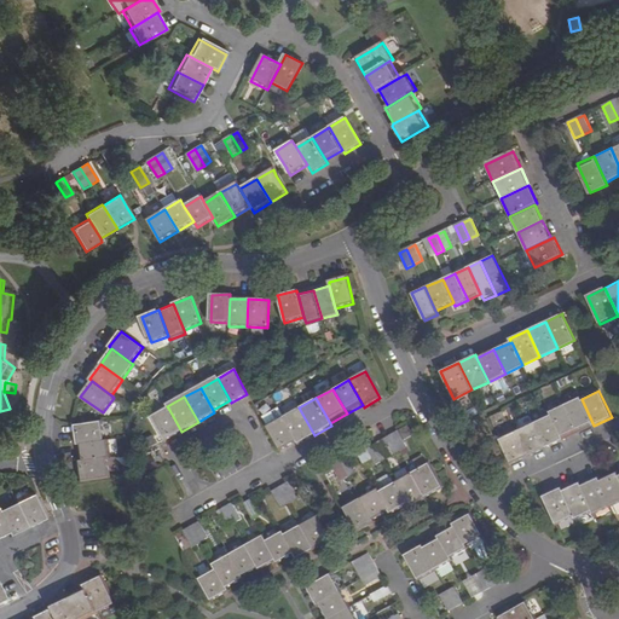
[(579,433),(594,426),(582,399),(580,398),(566,404),(579,433)]
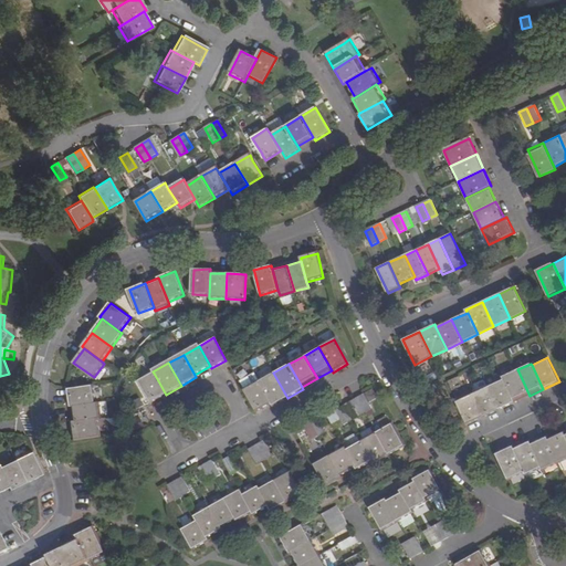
[(515,402),(530,396),(517,369),(503,376),(504,378),(515,402)]
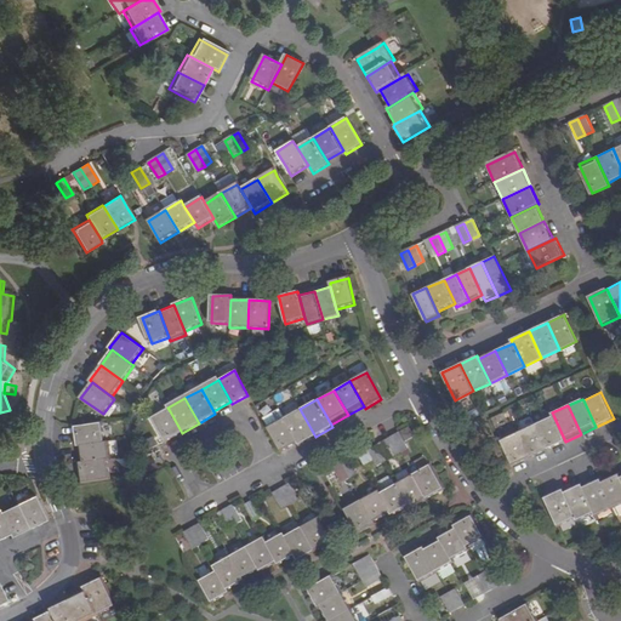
[(278,409),(261,419),(267,428),(284,419),(278,409)]
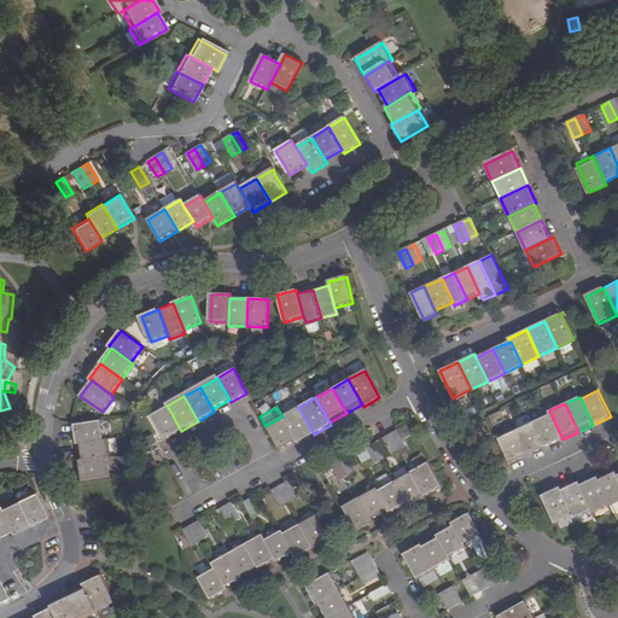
[(283,417),(295,439),(296,441),(298,444),(314,435),(298,407),(283,417)]
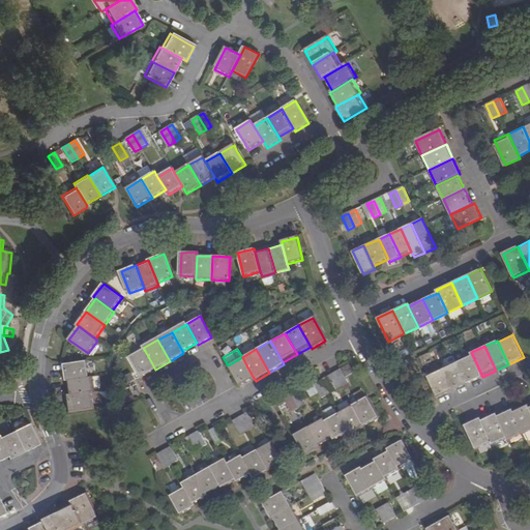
[(131,358),(141,377),(155,370),(145,351),(131,358)]
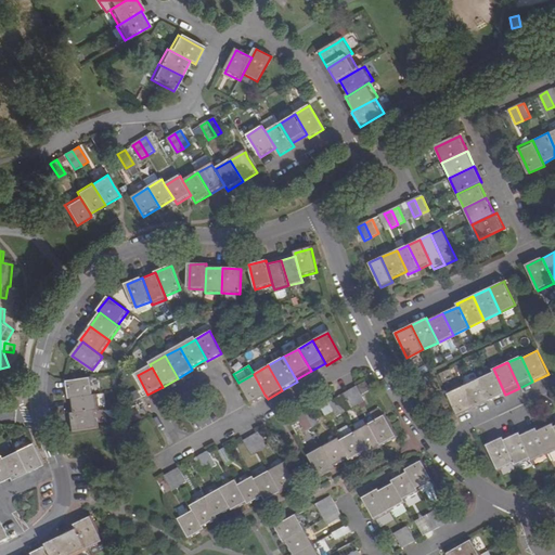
[(505,395),(494,371),(479,378),(490,402),(505,395)]
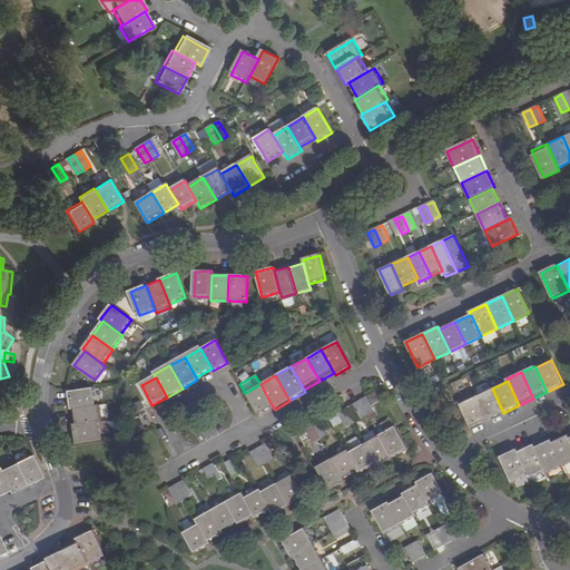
[(261,384),(245,393),(256,414),(272,405),(261,384)]
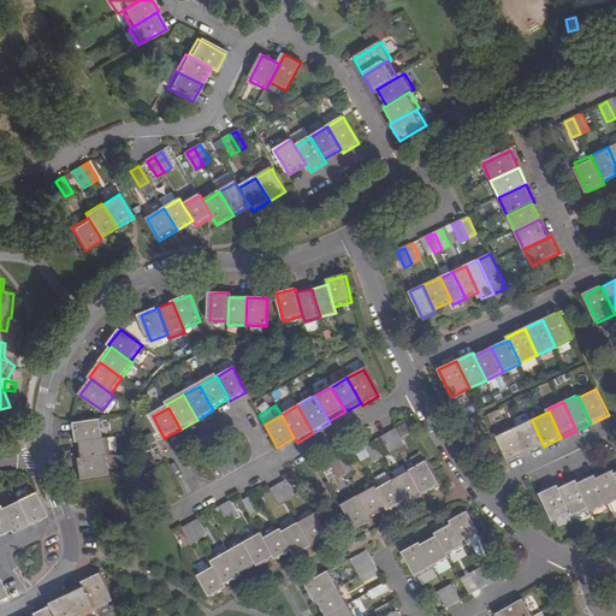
[(73,424),(76,443),(105,438),(102,420),(73,424)]
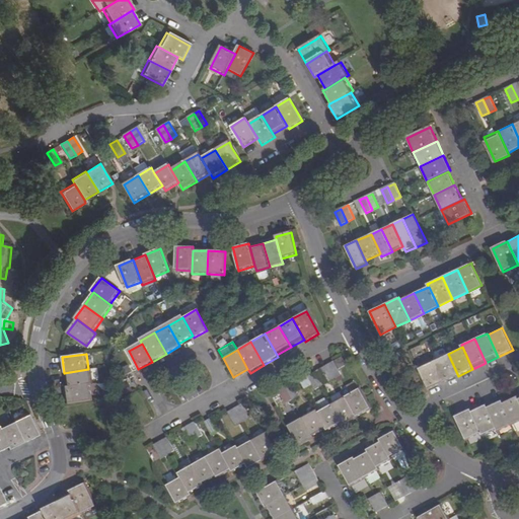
[(444,382),(458,376),(448,354),(433,361),(444,382)]
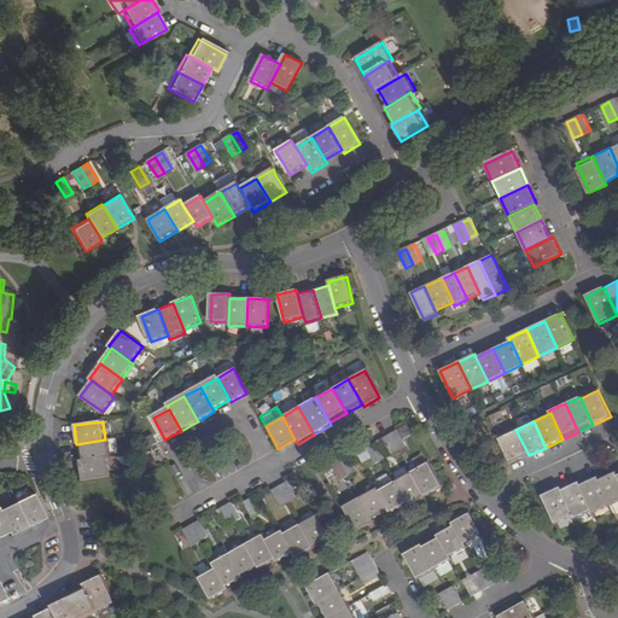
[(529,455),(516,430),(499,438),(511,464),(512,462),(529,455)]
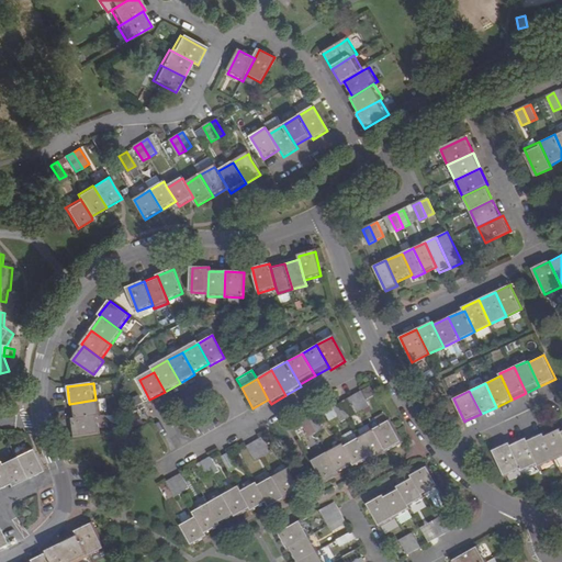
[(361,392),(353,396),(362,411),(362,412),(370,407),(361,392)]
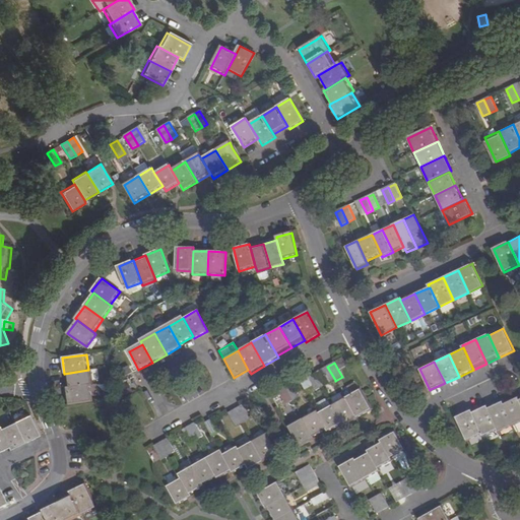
[(327,367),(322,370),(330,383),(335,380),(327,367)]
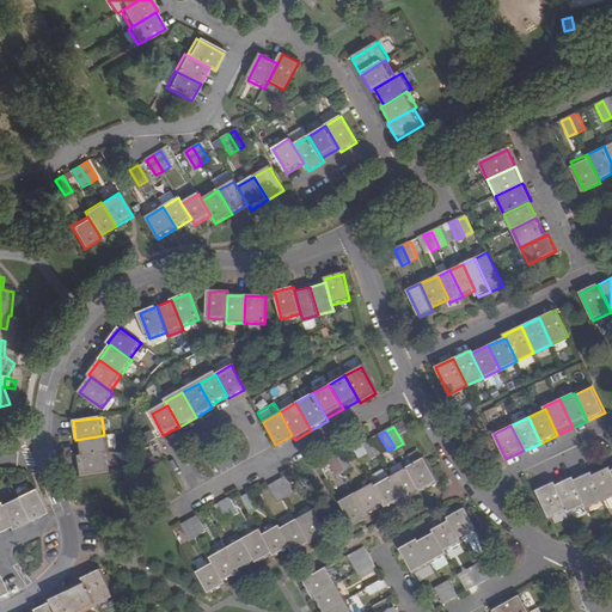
[(104,435),(75,440),(78,457),(105,453),(110,452),(108,435),(104,435)]
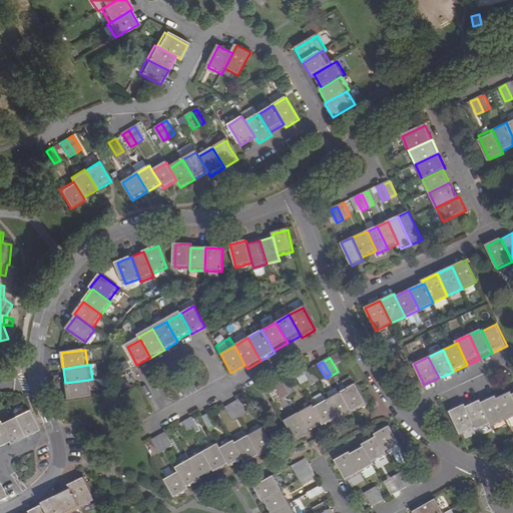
[(310,369),(304,373),(311,386),(317,382),(310,369)]
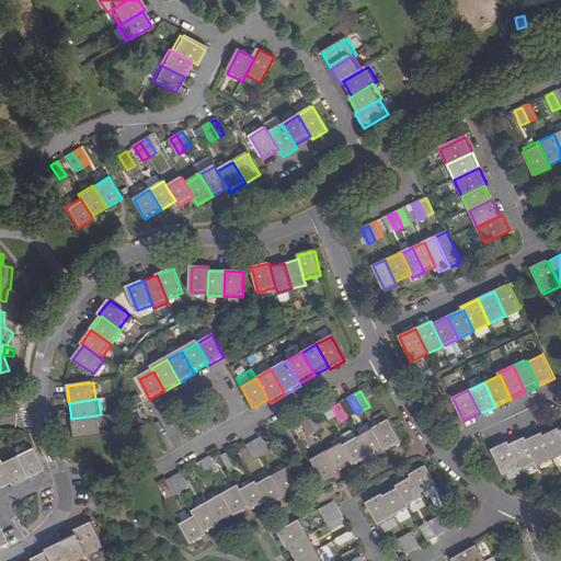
[(323,427),(315,413),(308,418),(316,432),(323,427)]
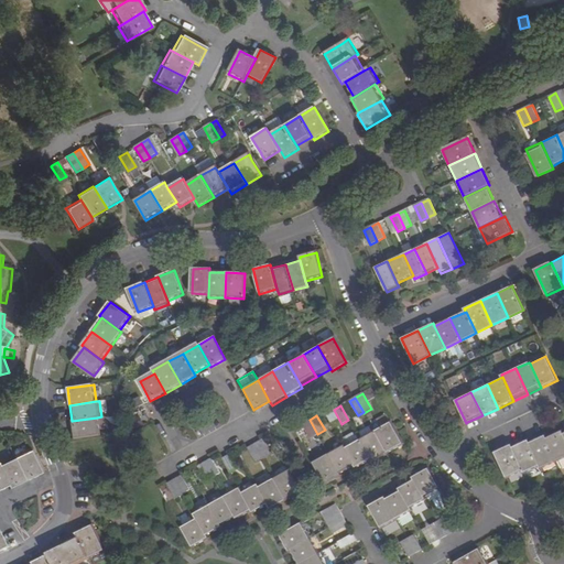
[(97,418),(72,421),(74,437),(95,435),(100,434),(97,418)]
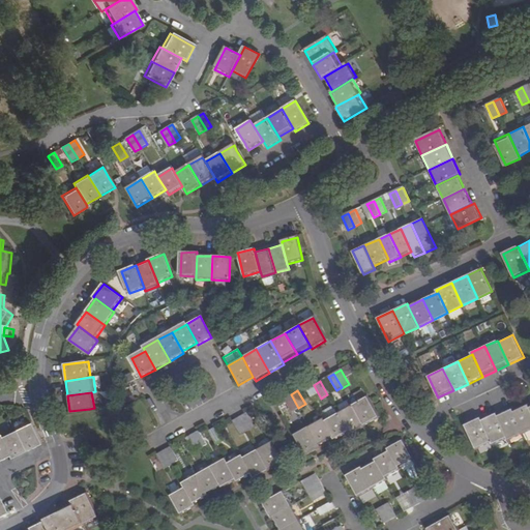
[(292,411),(298,408),(291,394),(285,399),(292,411)]
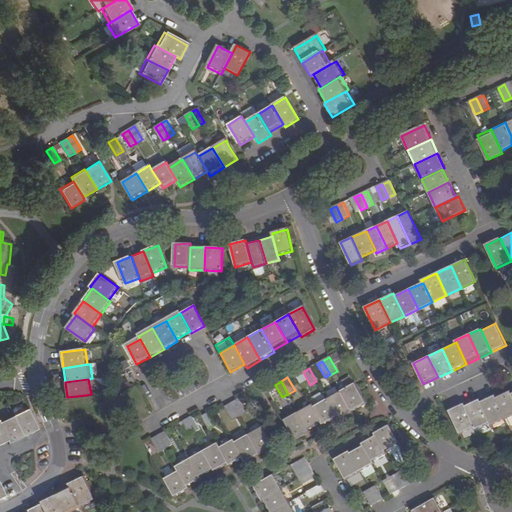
[(365,405),(353,384),(340,392),(352,412),(365,405)]
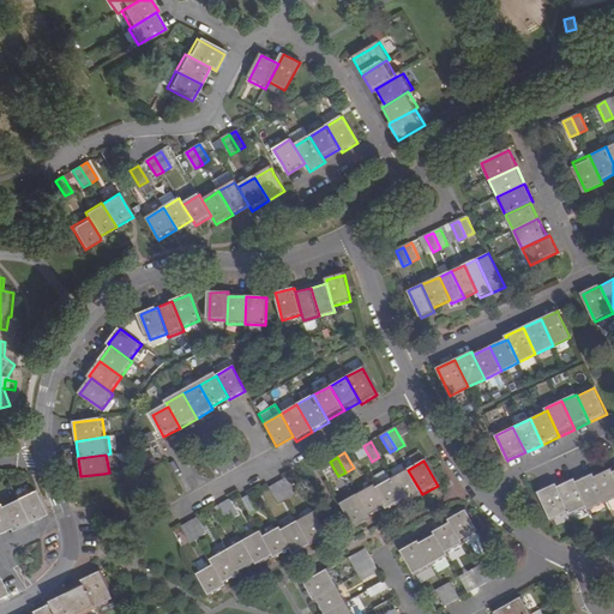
[(387,469),(374,476),(378,483),(391,476),(387,469)]
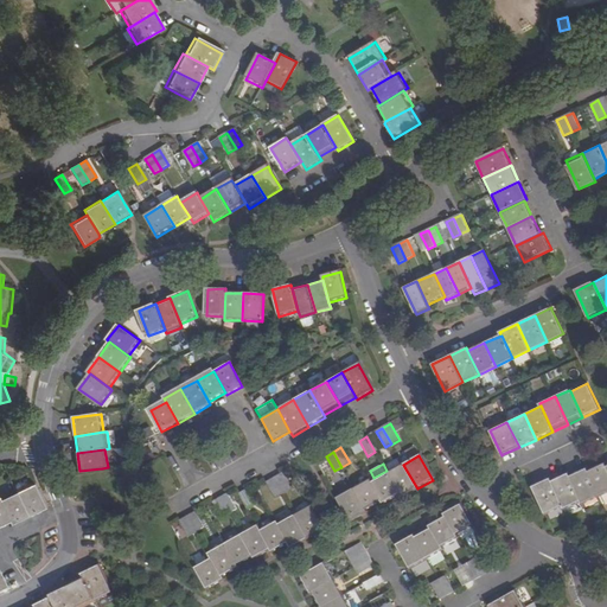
[(606,496),(606,468),(606,467),(605,464),(588,471),(600,496),(601,499),(606,496)]
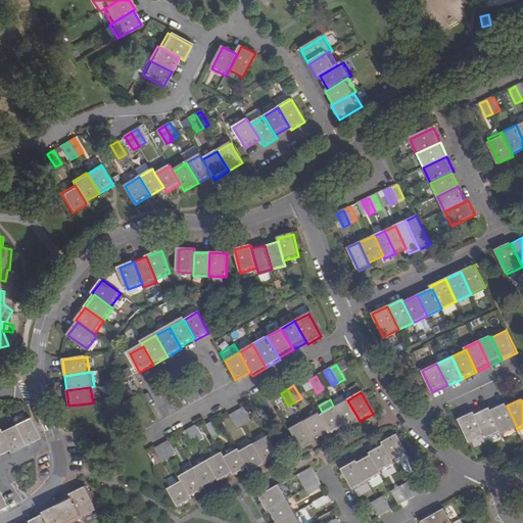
[(360,421),(347,400),(333,408),(344,427),(345,429),(360,421)]
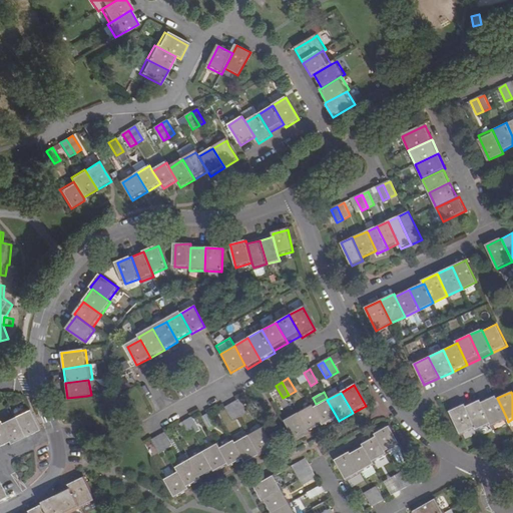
[(492,426),(507,419),(497,398),(496,397),(482,403),(491,424),(492,426)]
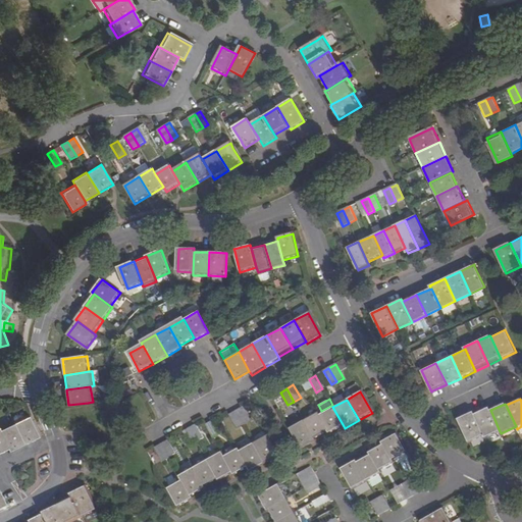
[(330,433),(344,426),(332,407),(319,414),(328,431),(330,433)]
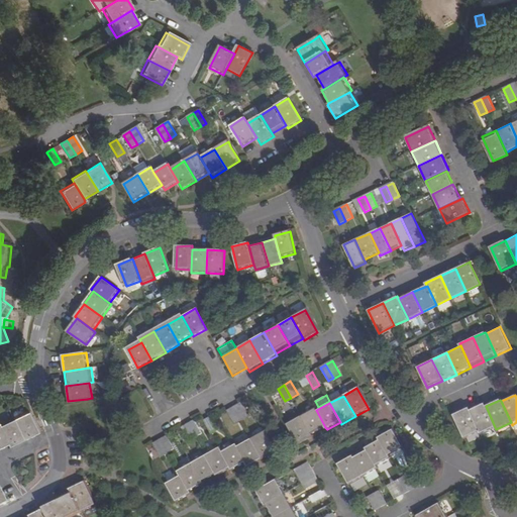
[(485,403),(470,410),(480,431),(481,433),(495,427),(486,406),(485,403)]
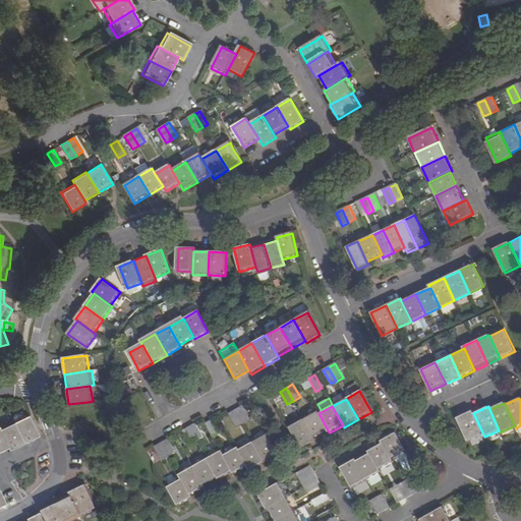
[(241,407),(235,411),(242,423),(243,425),(249,421),(241,407)]
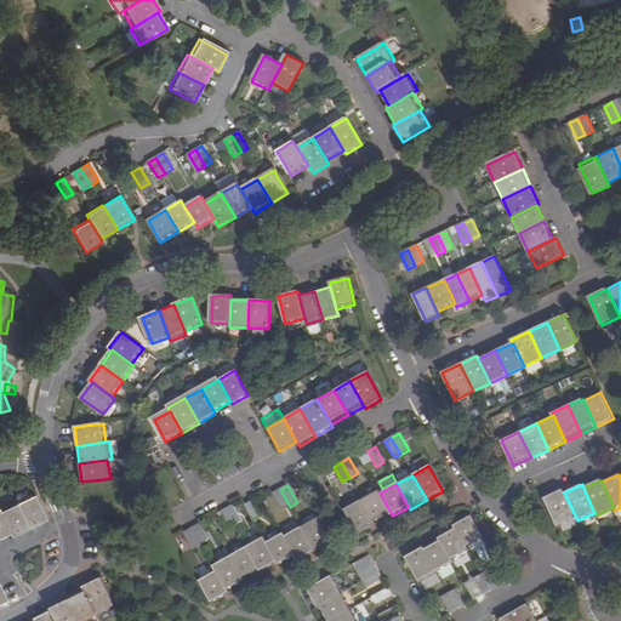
[(280,490),(269,495),(279,511),(289,505),(280,490)]
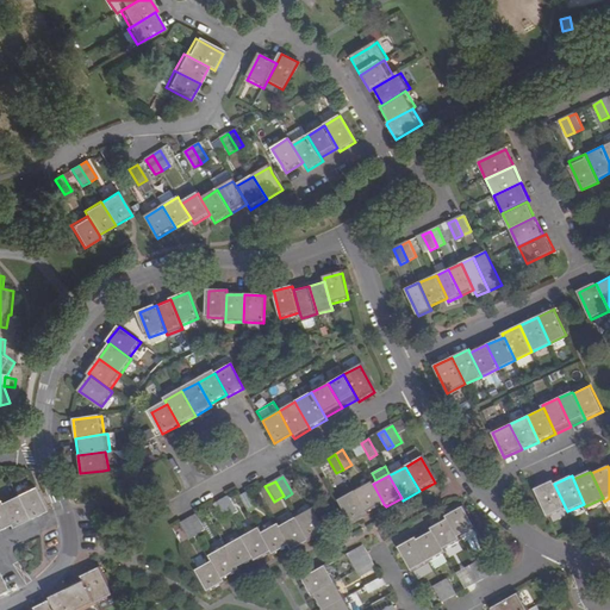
[(355,491),(367,514),(384,504),(373,484),(372,481),(355,491)]
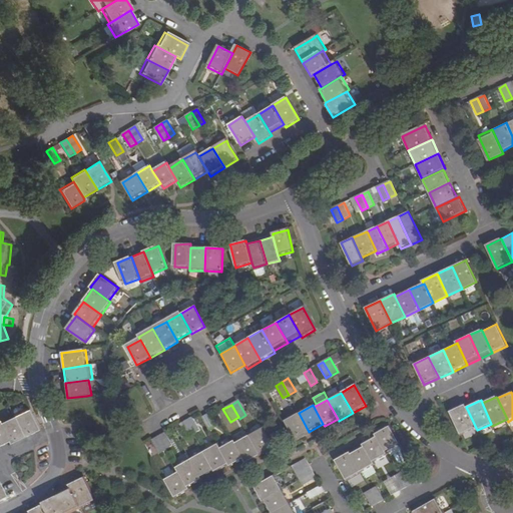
[(476,428),(466,407),(465,405),(451,411),(462,434),(476,428)]
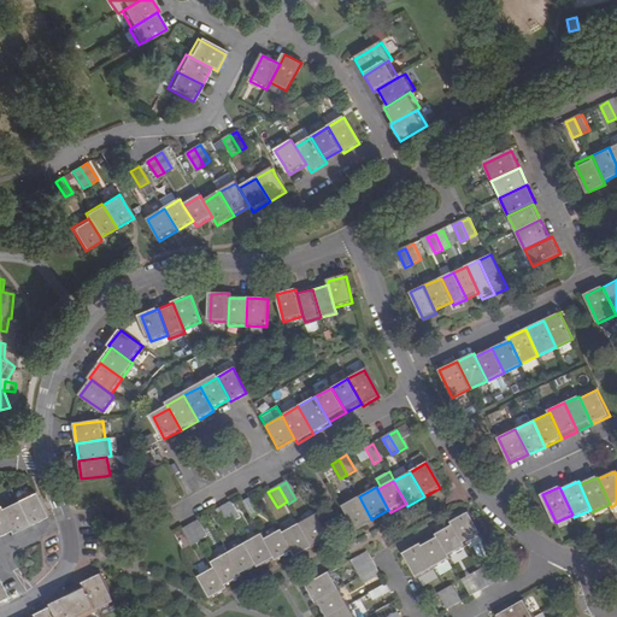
[(33,493),(16,500),(28,527),(45,518),(33,493)]
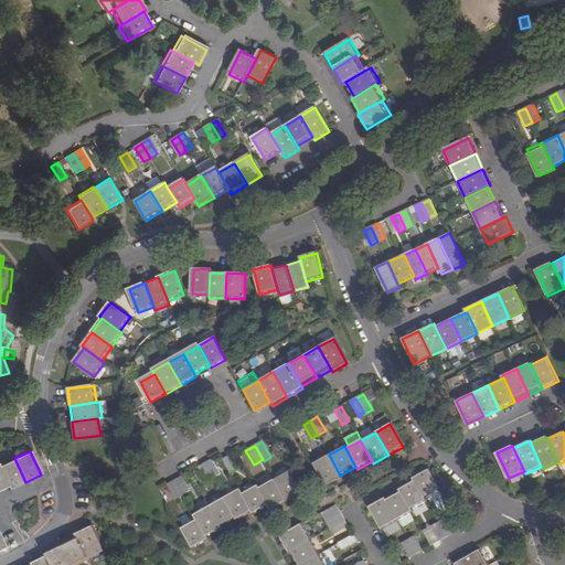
[(236,471),(246,466),(240,454),(237,451),(228,457),(236,471)]
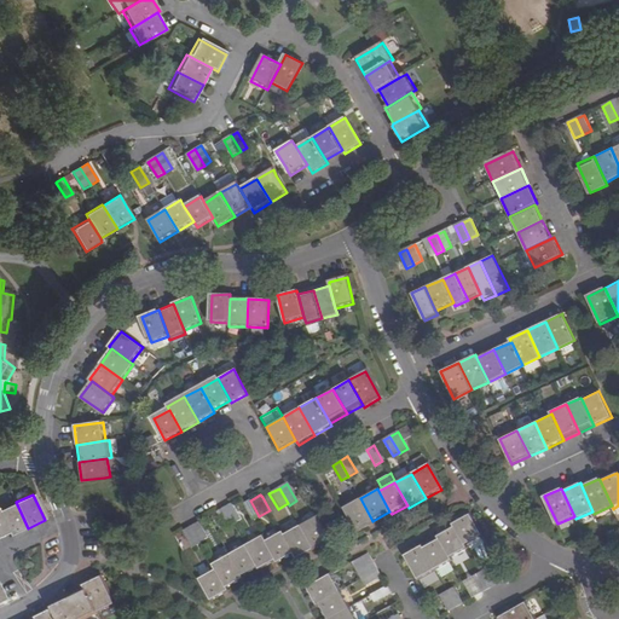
[(374,524),(372,521),(360,498),(343,507),(358,532),(374,524)]
